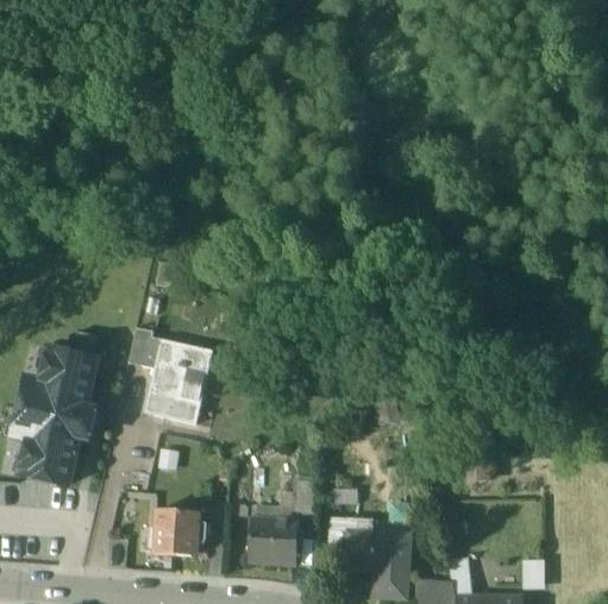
[(29,442),(22,473),(69,485),(81,436),(89,439),(98,409),(88,407),(105,339),(57,327),(44,382),(30,378),(14,439),(29,442)]
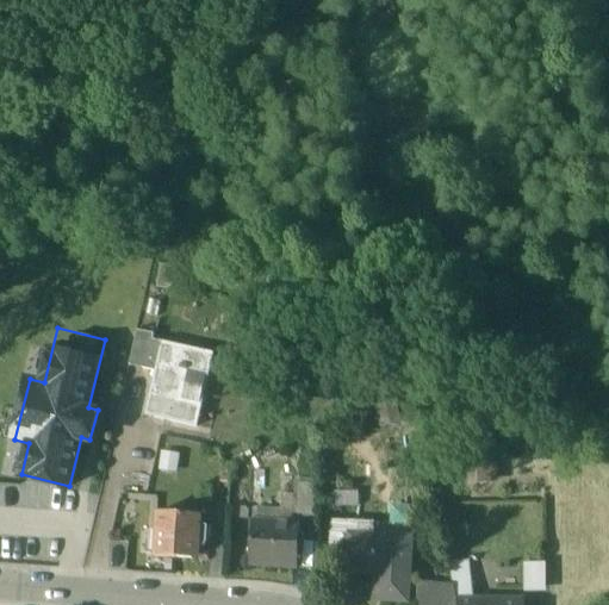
[(154,331),(137,328),(130,362),(144,366),(151,336),(153,336),(154,331)]
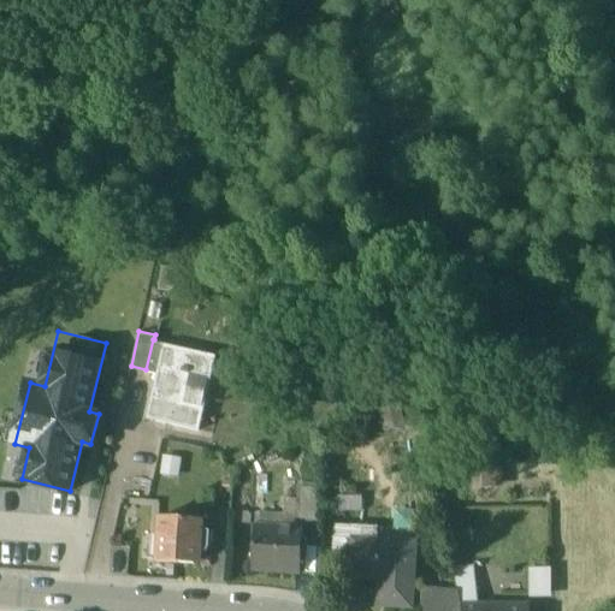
[(154,339),(153,339),(146,369),(155,372),(146,416),(199,428),(214,354),(154,339)]
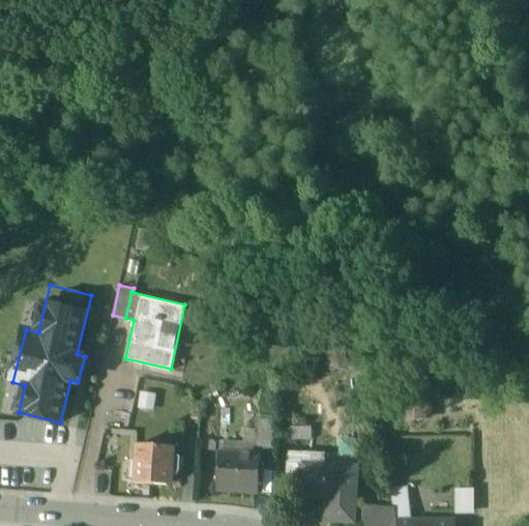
[(475,393),(434,393),(434,407),(475,407),(475,393)]
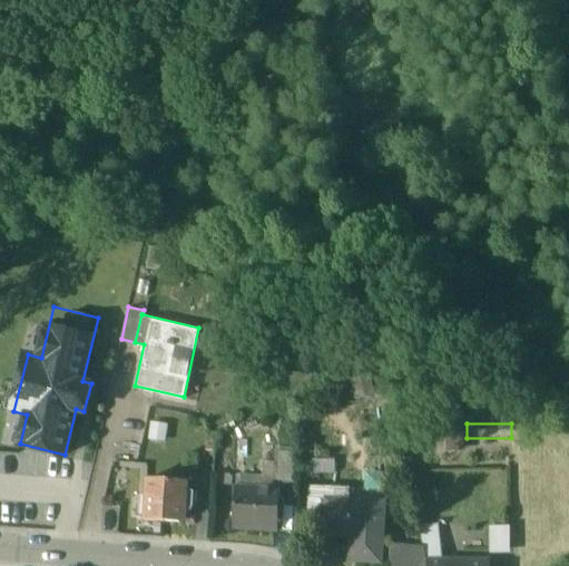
[(445,446),(466,446),(466,429),(444,430),(445,446)]
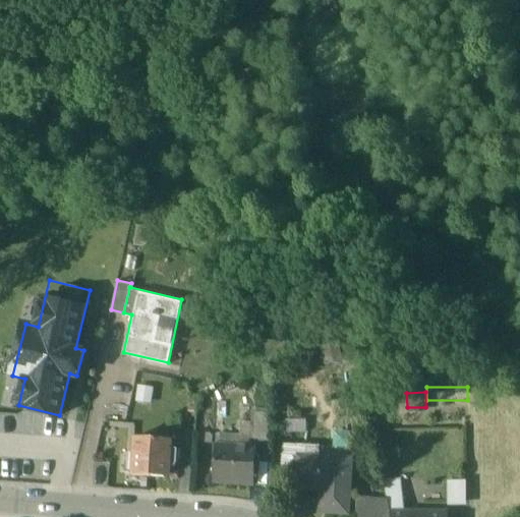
[(270,408),(252,408),(253,435),(253,438),(270,438),(270,408)]
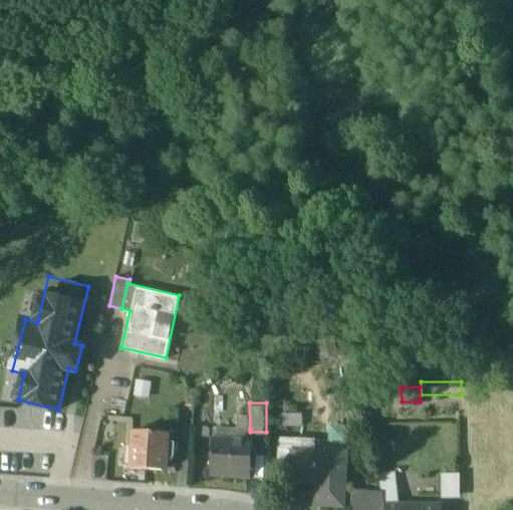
[(250,429),(218,426),(217,437),(250,439),(250,432),(250,429)]
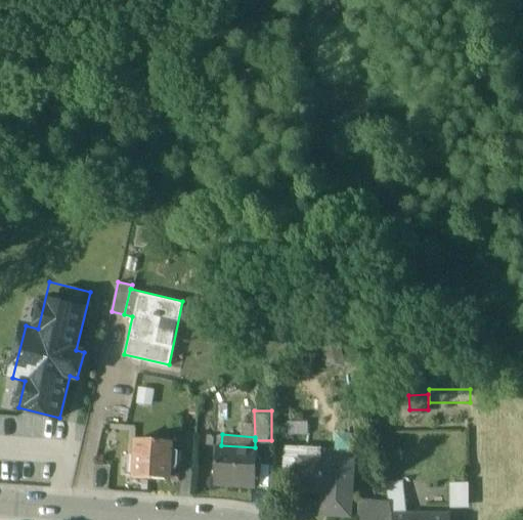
[(172,441),(134,439),(131,476),(150,478),(150,477),(165,478),(166,469),(171,469),(173,469),(175,468),(176,466),(177,465),(178,449),(171,449),(172,441)]
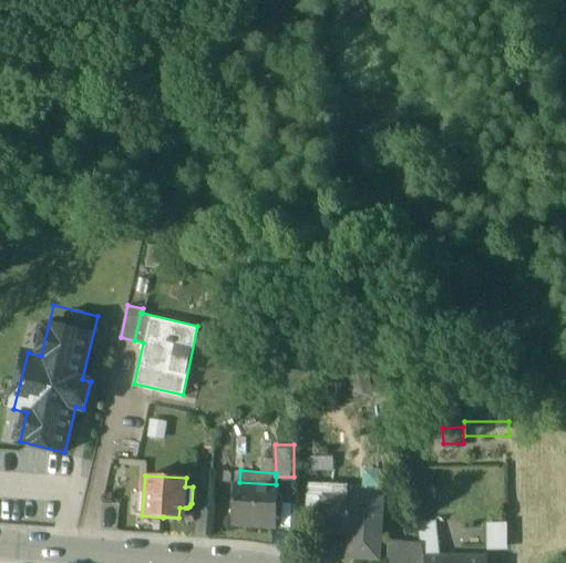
[(327,481),(311,480),(310,511),(326,512),(326,508),(332,508),(333,495),(326,495),(327,481)]
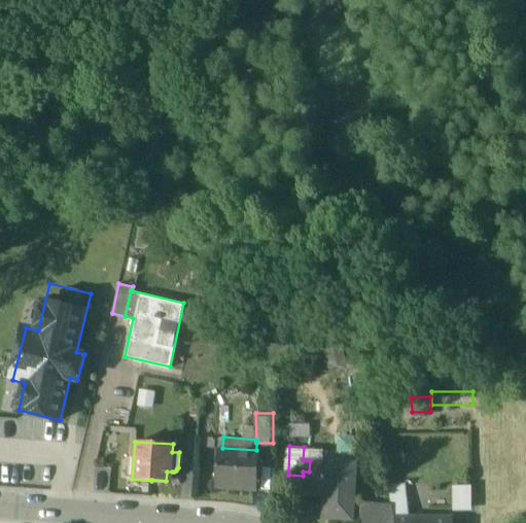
[(222,448),(219,448),(216,484),(256,487),(259,451),(256,450),(222,448)]
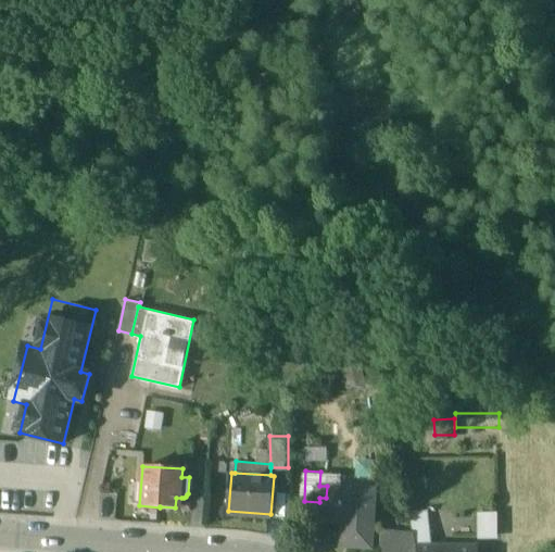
[(376,489),(327,486),(326,498),(319,498),(319,502),(318,518),(353,521),(352,544),(373,547),(376,489)]
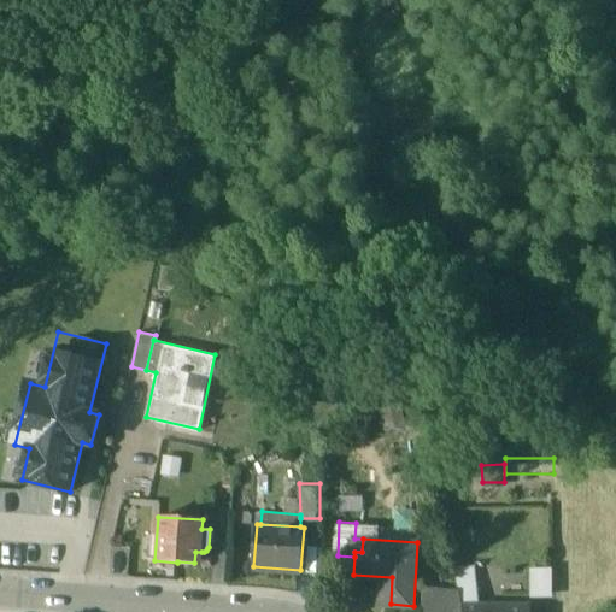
[(528,564),(528,593),(550,593),(550,564),(528,564)]
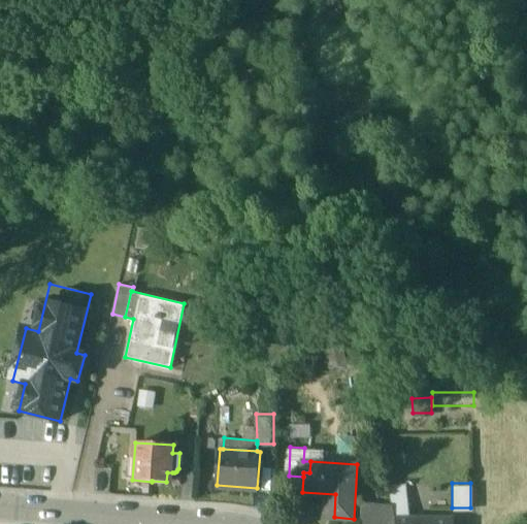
[(408,498),(392,500),(393,504),(395,517),(404,517),(404,512),(409,512),(408,498)]
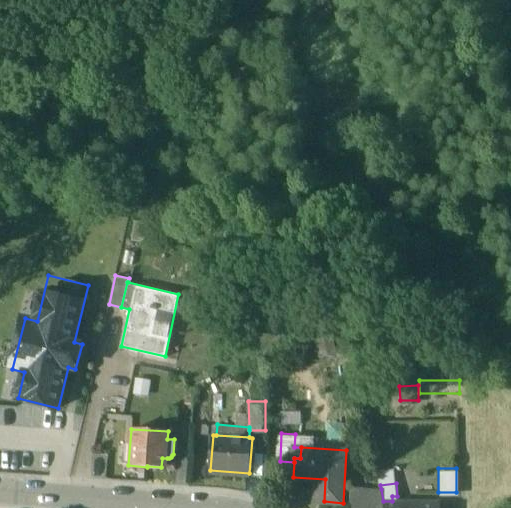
[(381,489),(352,486),(351,507),(384,507),(383,501),(381,489)]
